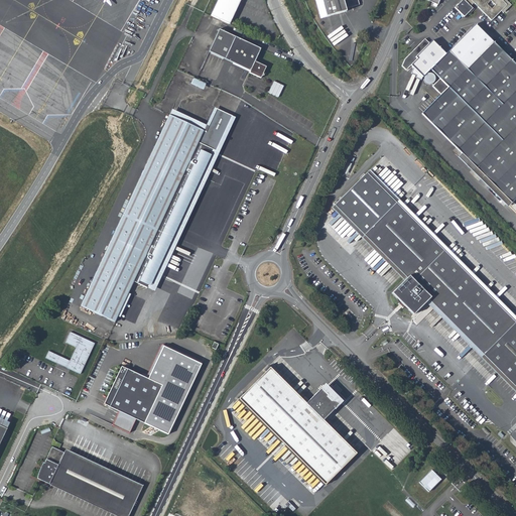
[(217,0),(211,15),(229,24),(235,10),(239,0),(217,0)]
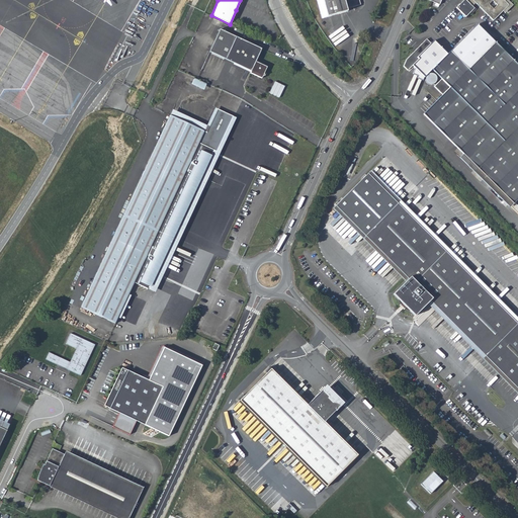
[(316,0),(322,18),(347,11),(346,9),(360,5),(358,0),(316,0)]
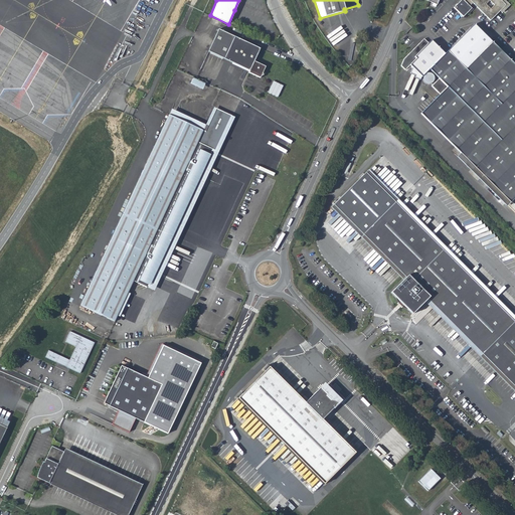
[(426,0),(438,4),(439,0),(466,0),(466,1),(465,0),(463,0),(456,7),(465,17),(474,9),(472,7),(475,3),(492,21),(508,6),(502,0),(426,0)]
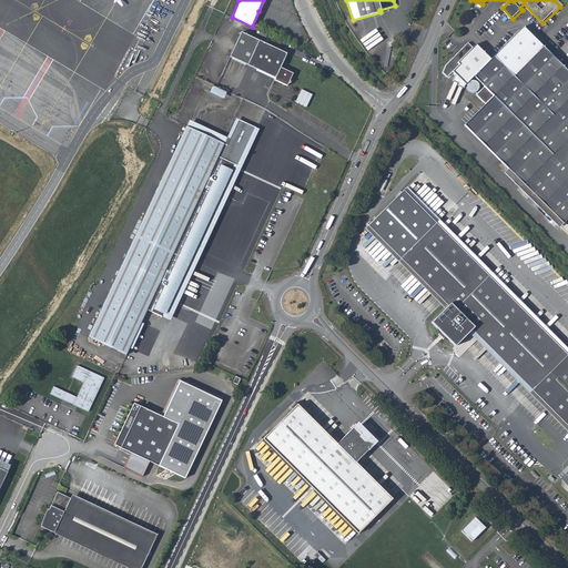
[(543,48),(523,28),(494,58),(514,77),(543,48)]
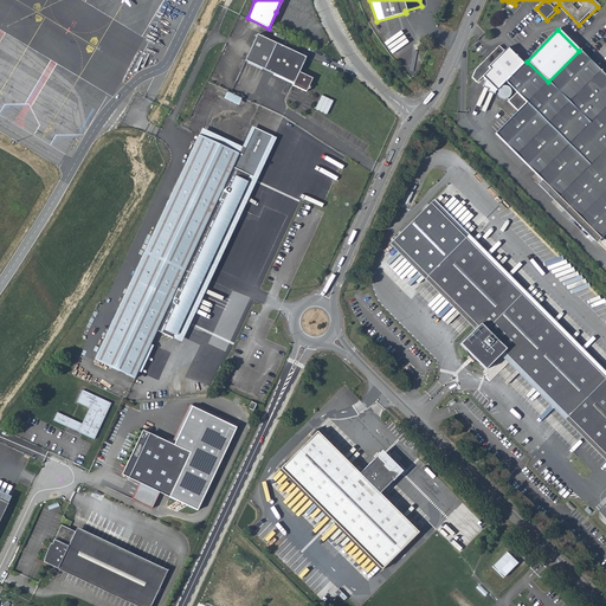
[(259,36),(246,64),(279,79),(305,92),(313,78),(307,76),(298,72),(302,65),(305,57),(259,36)]
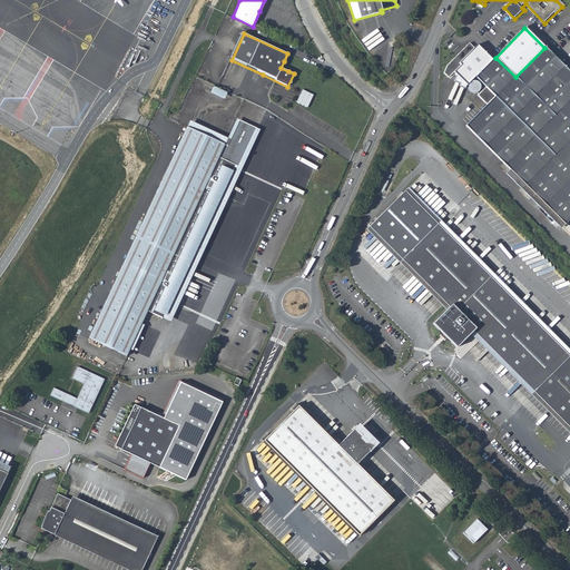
[(554,116),(569,99),(569,72),(544,48),(516,77),(554,116)]
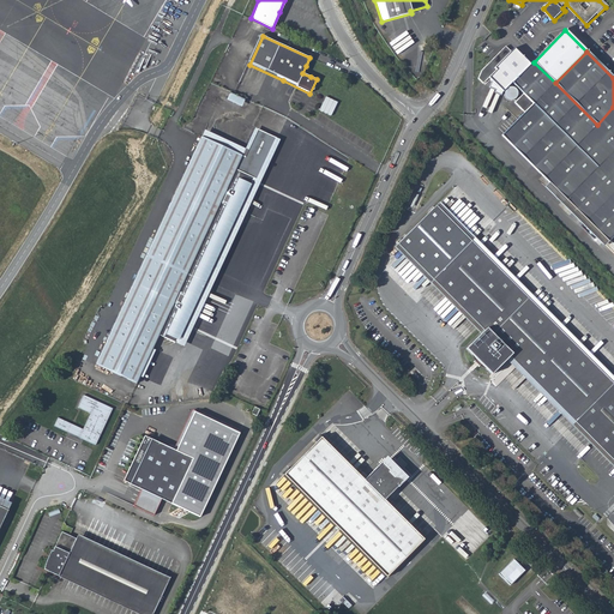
[(597,168),(613,149),(613,107),(597,125),(555,83),(534,62),(512,84),(523,95),(534,104),(597,168)]
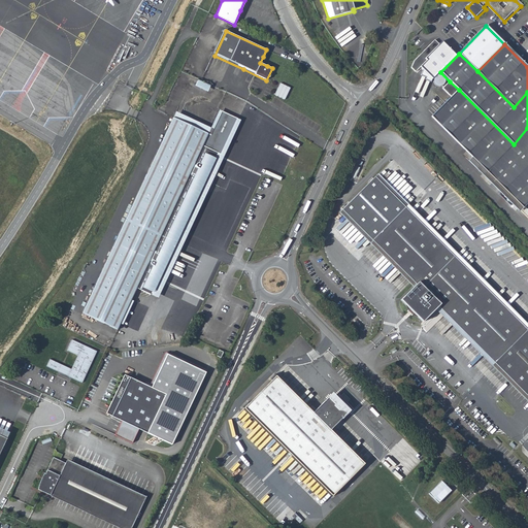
[(270,61),(263,57),(260,63),(267,66),(270,61)]
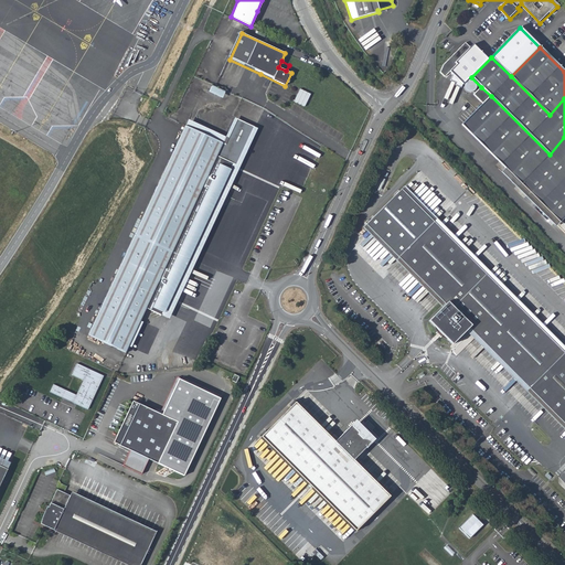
[(470,82),(469,82),(468,82),(467,83),(466,84),(465,84),(465,85),(465,86),(464,86),(464,87),(464,88),(465,89),(465,91),(466,92),(467,93),(468,93),(469,93),(470,93),(471,93),(472,93),(473,93),(473,92),(475,91),(475,89),(476,88),(476,87),(476,86),(475,85),(475,84),(473,83),(472,83),(471,82),(470,82)]
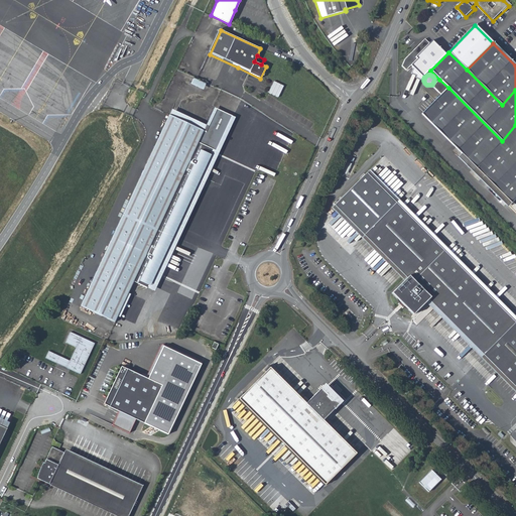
[(191,84),(204,89),(206,83),(194,78),(191,84)]
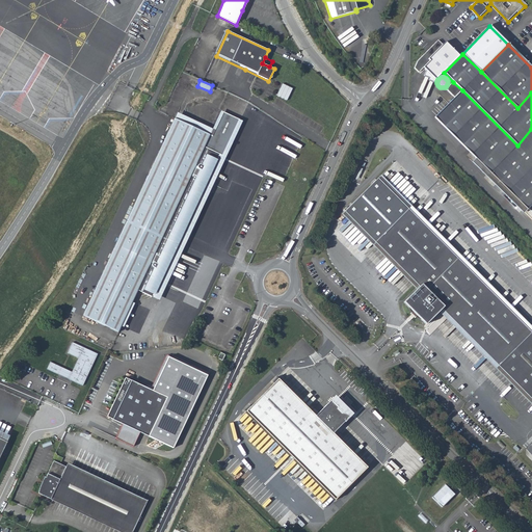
[(455,98),(462,90),(453,82),(446,88),(455,98)]
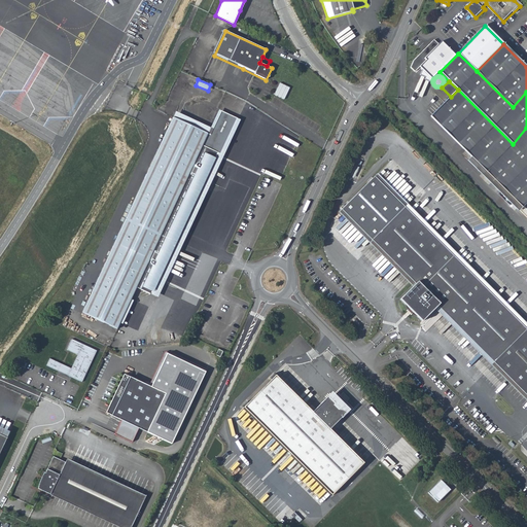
[(290,88),(279,83),(274,95),(284,100),(290,88)]
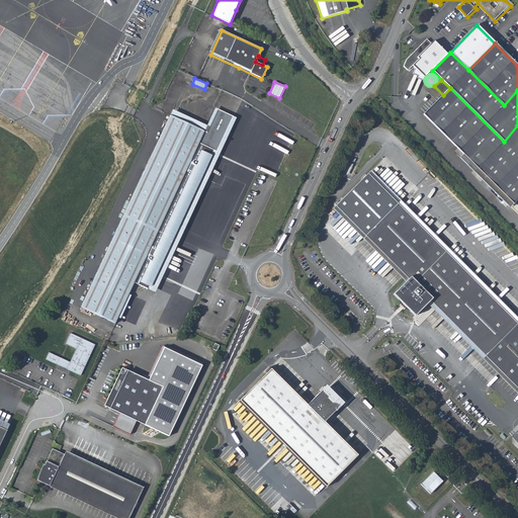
[(517,125),(504,142),(450,88),(443,95),(423,115),(463,155),(514,204),(517,199),(517,125)]
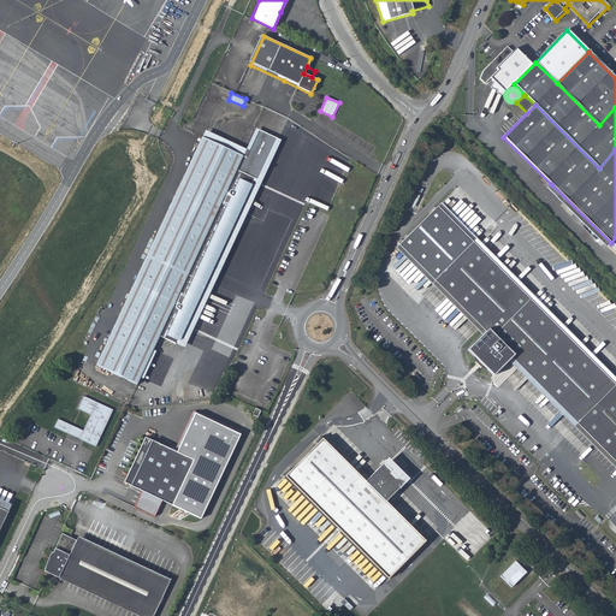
[(178,343),(201,292),(223,247),(256,177),(261,179),(279,138),(259,130),(249,152),(246,157),(208,140),(202,142),(200,147),(150,250),(96,365),(136,384),(159,335),(178,343)]
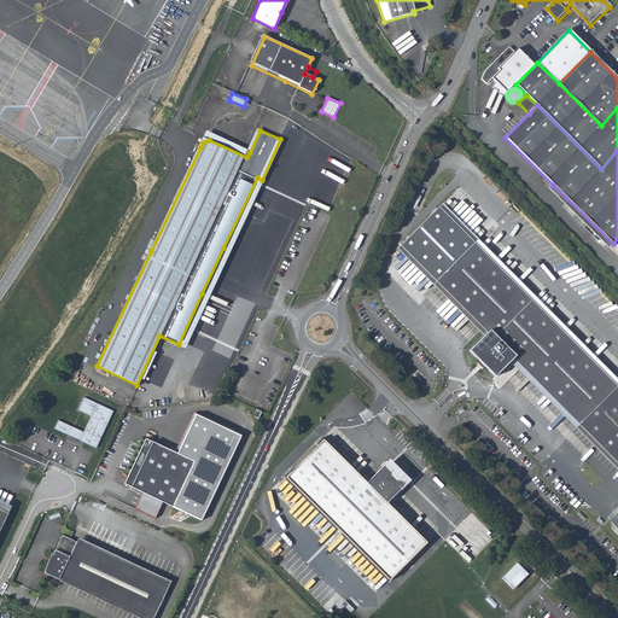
[(209,140),(246,157),(250,152),(217,136),(209,140)]
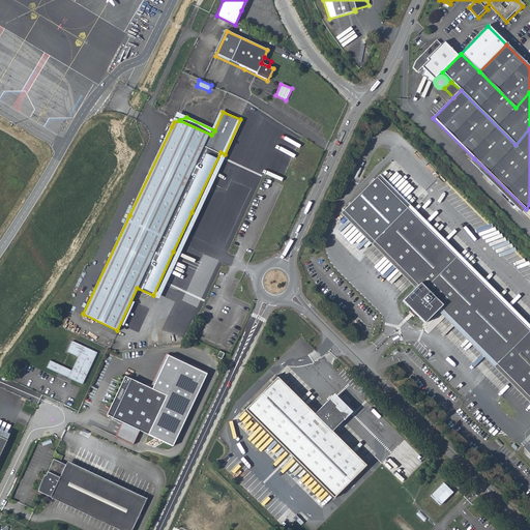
[(153,295),(159,297),(200,209),(226,154),(225,154),(221,152),(192,212),(173,252),(153,295)]
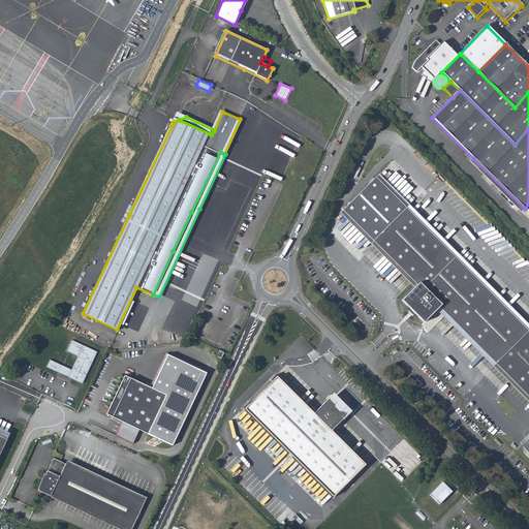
[(521,213),(525,209),(473,158),(469,162),(521,213)]
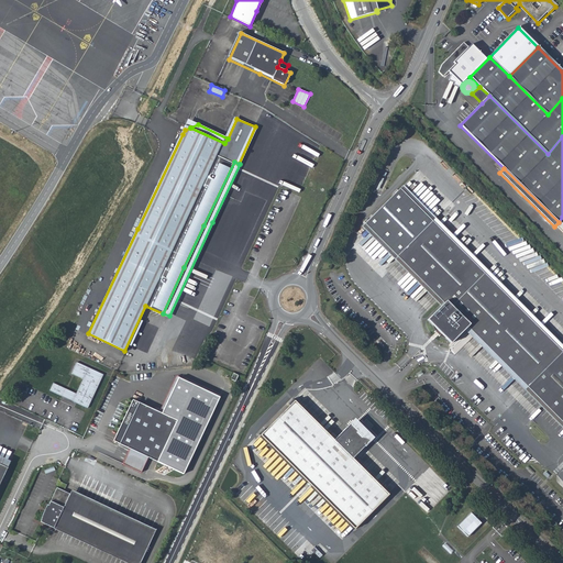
[(437,331),(442,337),(451,344),(466,329),(562,421),(562,351),(398,191),(363,228),(443,306),(427,321),(437,331)]
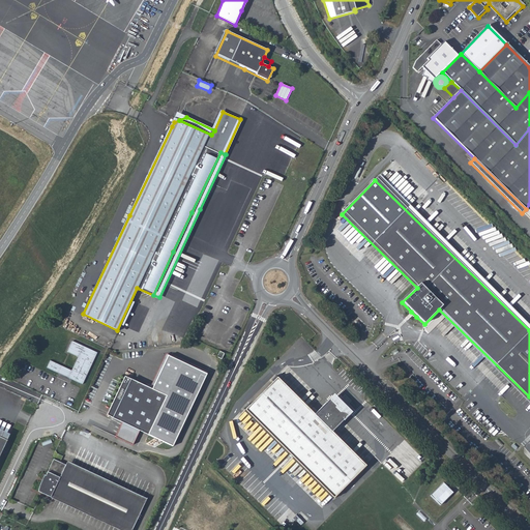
[(49,360),(46,367),(58,373),(59,372),(68,376),(67,378),(82,384),(96,353),(71,341),(66,351),(78,356),(70,371),(49,360)]
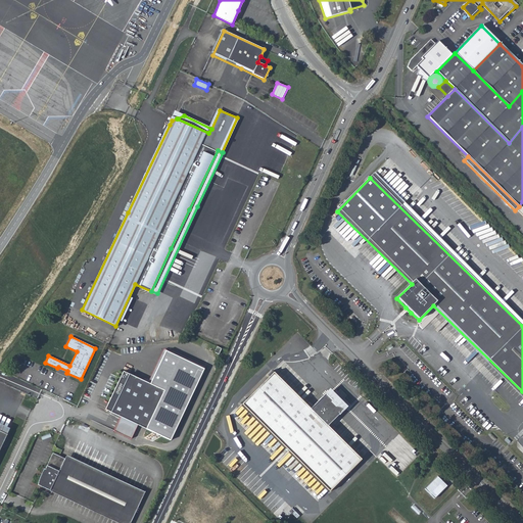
[(167,352),(151,385),(163,391),(146,429),(172,441),(205,370),(167,352)]
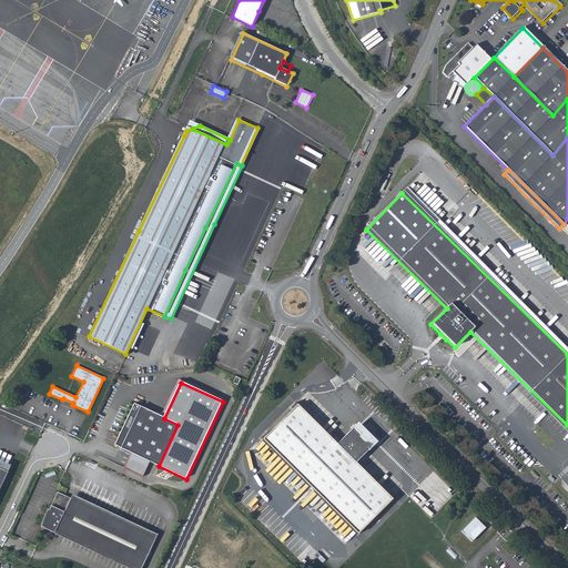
[(295,403),(261,437),(356,533),(391,498),(355,462),(373,444),(355,426),(337,444),(295,403)]
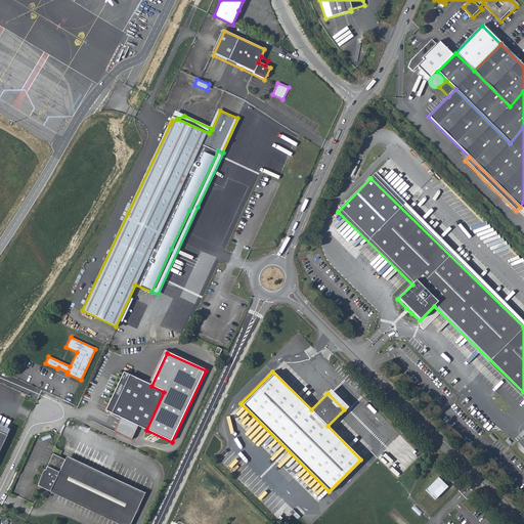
[(146,430),(164,392),(151,386),(124,373),(105,411),(146,430)]
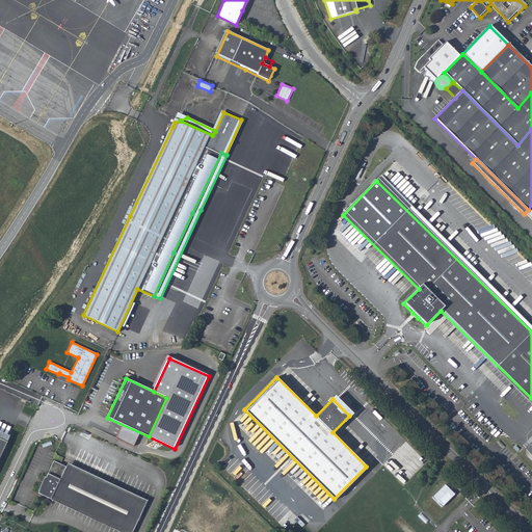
[(347,396),(342,400),(349,407),(353,402),(347,396)]
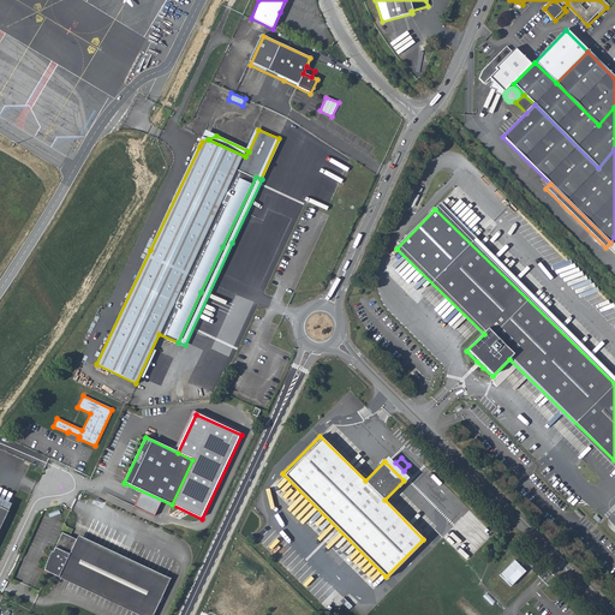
[(136,505),(165,519),(169,507),(141,494),(136,505)]
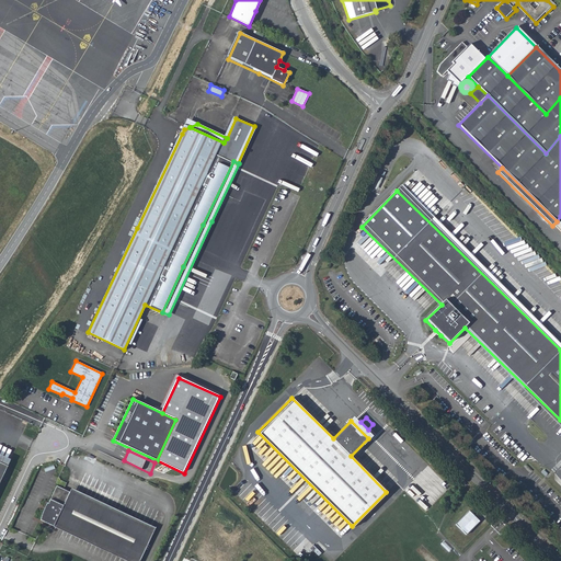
[(54,528),(56,525),(134,560),(139,560),(153,533),(56,488),(48,504),(46,504),(45,508),(46,510),(41,522),(54,528)]
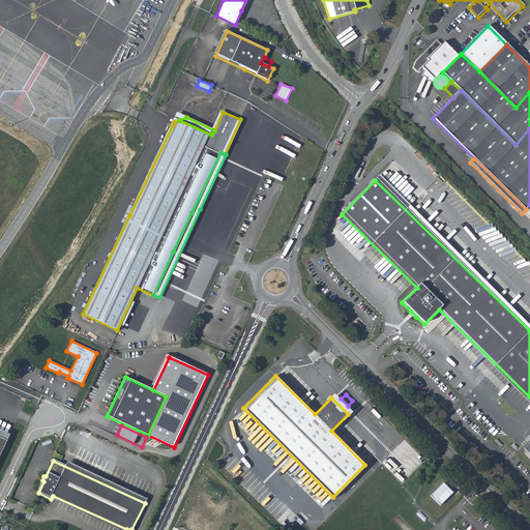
[(431,497),(440,506),(453,493),(444,483),(431,497)]
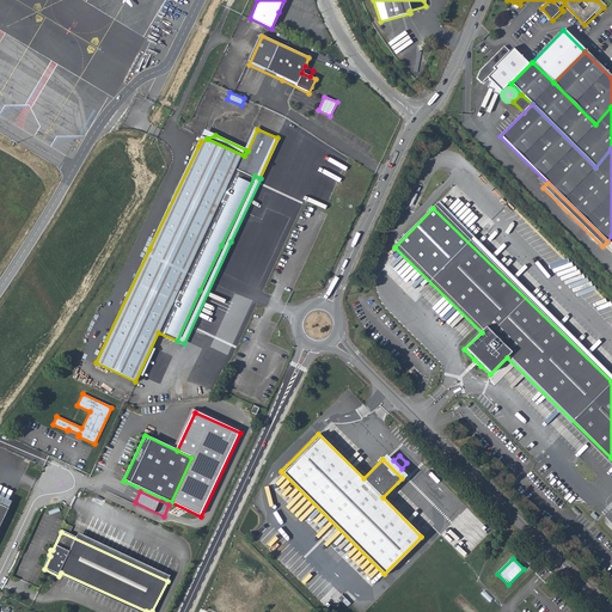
[(59,576),(136,611),(146,611),(61,573),(59,576)]
